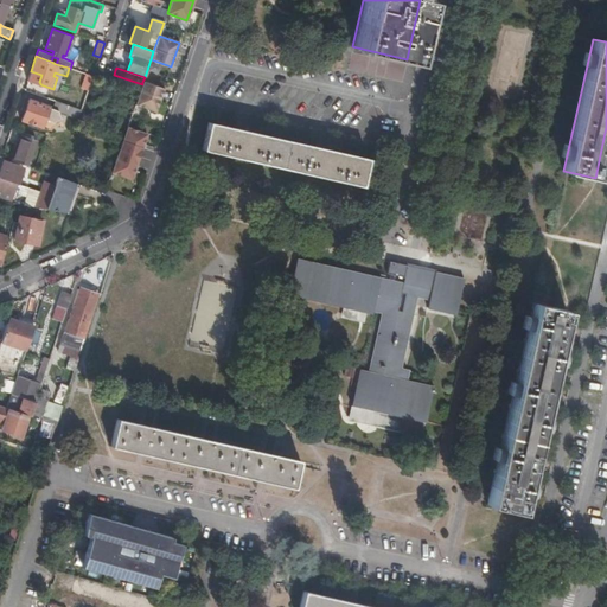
[(88,91),(93,76),(85,74),(80,88),(88,91)]
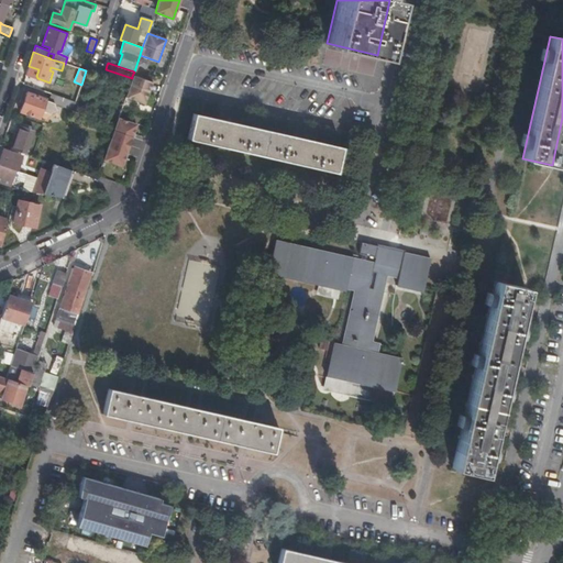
[(113,79),(106,76),(99,95),(107,97),(113,79)]
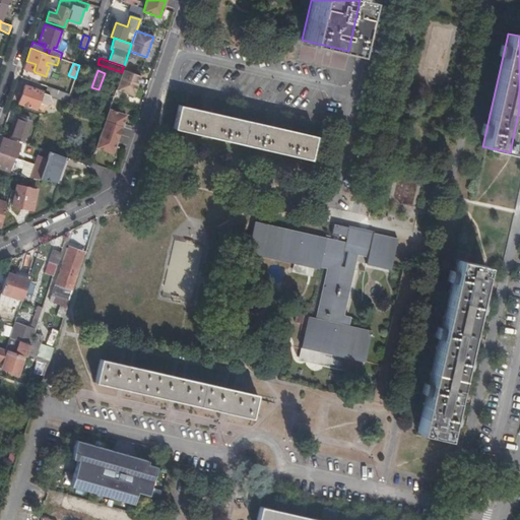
[(139,76),(122,70),(122,72),(119,79),(116,89),(132,95),(139,76)]
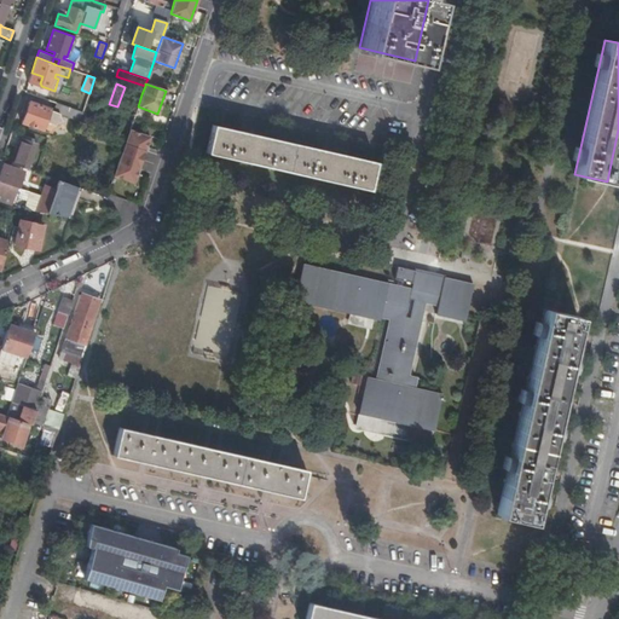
[(126,113),(134,116),(138,106),(142,94),(133,92),(126,113)]
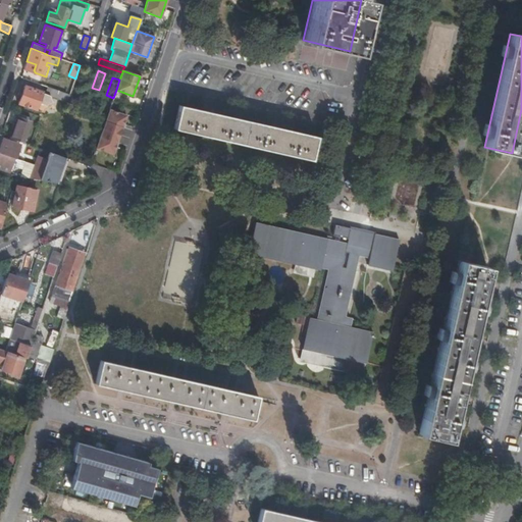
[(50,96),(67,101),(69,95),(50,88),(47,95),(43,93),(43,92),(24,85),(17,103),(37,110),(39,103),(46,106),(52,103),(50,97),(50,96)]
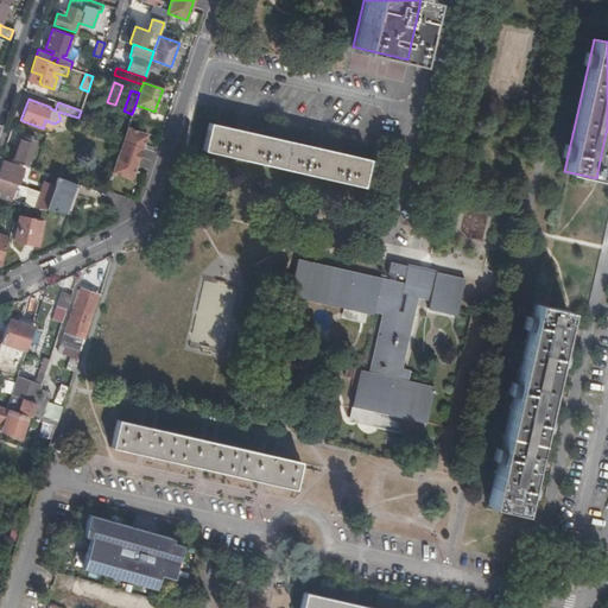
[(368,159),(208,122),(202,150),(361,187),(368,159)]
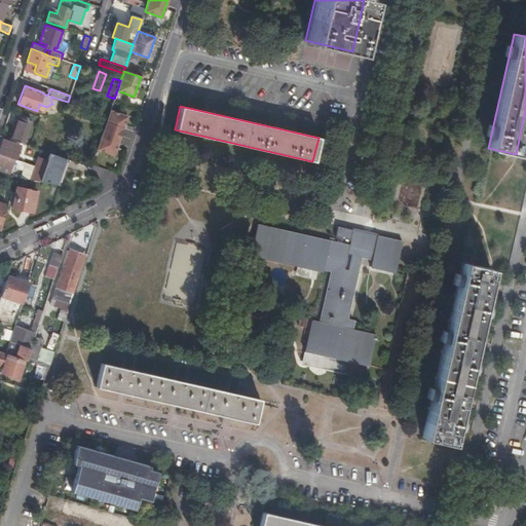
[(127,116),(110,111),(104,127),(103,129),(120,136),(127,116)]
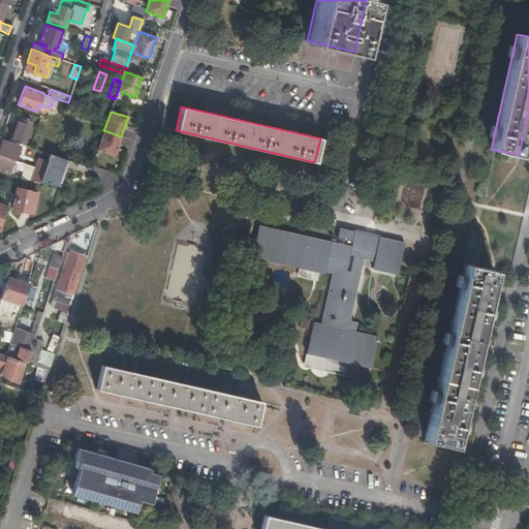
[(97,125),(104,128),(109,118),(100,115),(97,125)]
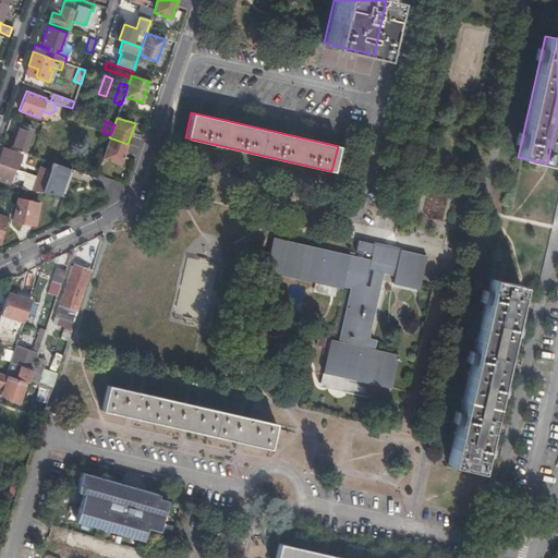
[(19,124),(10,147),(26,154),(34,130),(19,124)]
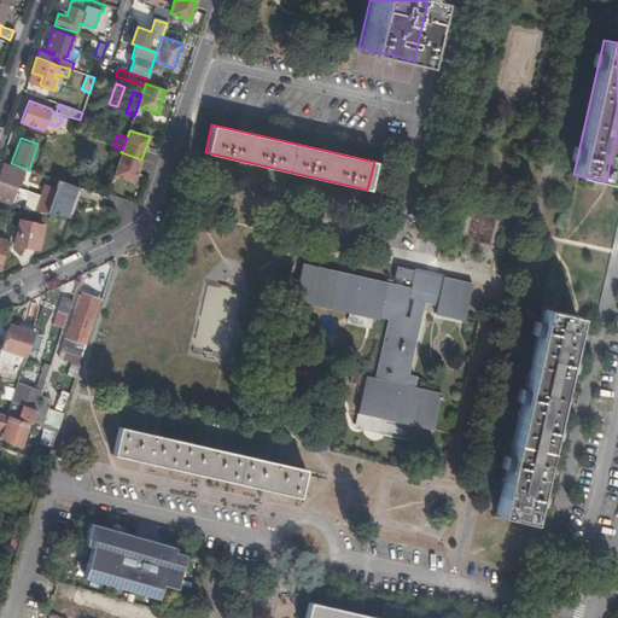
[(141,159),(121,152),(114,175),(133,182),(141,159)]
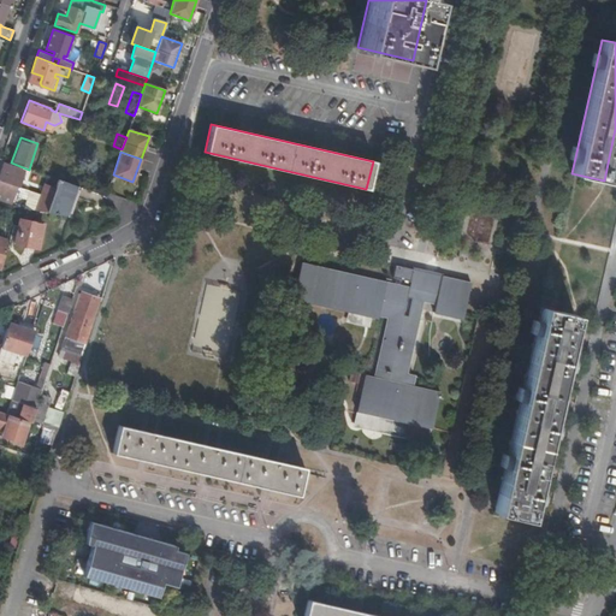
[(3,163),(0,170),(0,181),(22,188),(23,185),(17,183),(21,170),(3,163)]
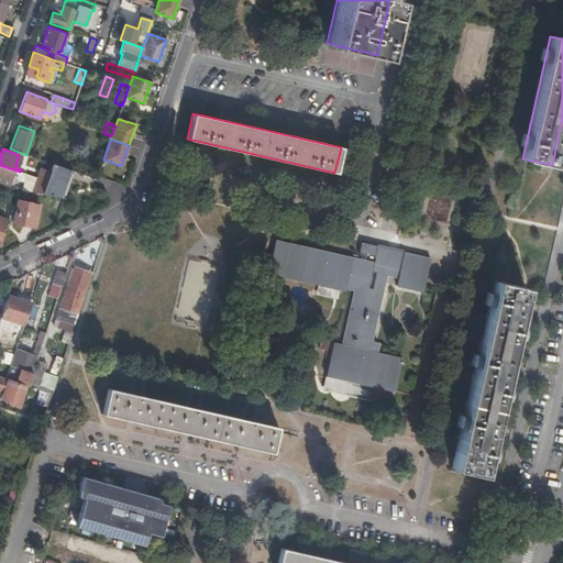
[(20,172),(0,165),(0,181),(9,185),(13,174),(20,175),(20,172)]
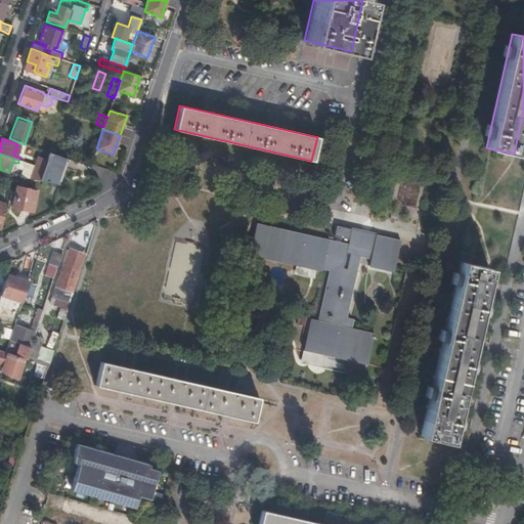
[(40,181),(57,184),(67,159),(49,154),(47,161),(44,169),(40,181)]
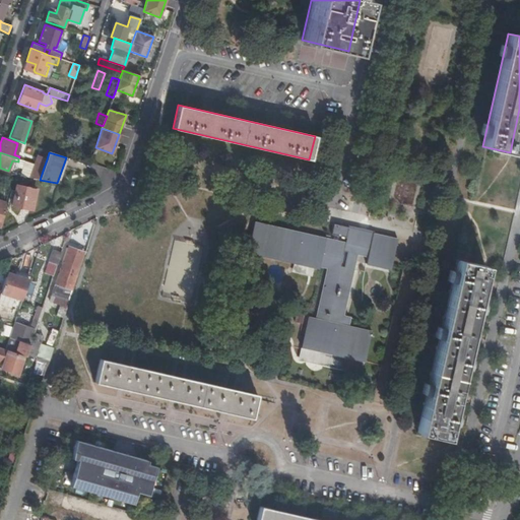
[(44,168),(47,159),(38,155),(35,165),(44,168)]
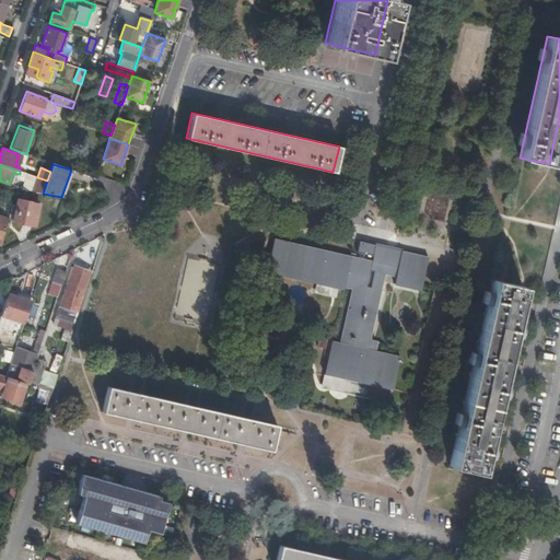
[(41,193),(43,194),(47,181),(37,177),(27,174),(22,189),(41,193)]
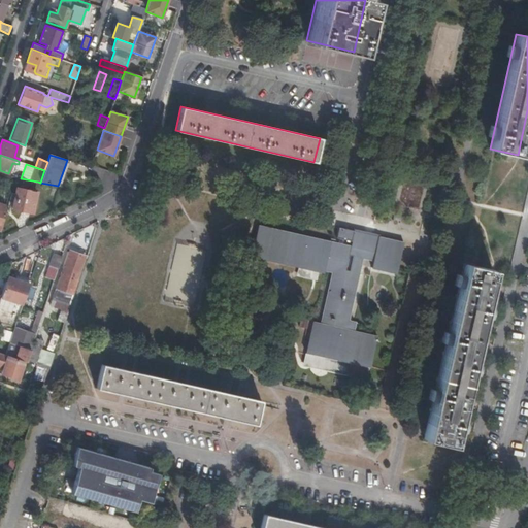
[(37,192),(17,188),(12,208),(33,212),(37,192)]
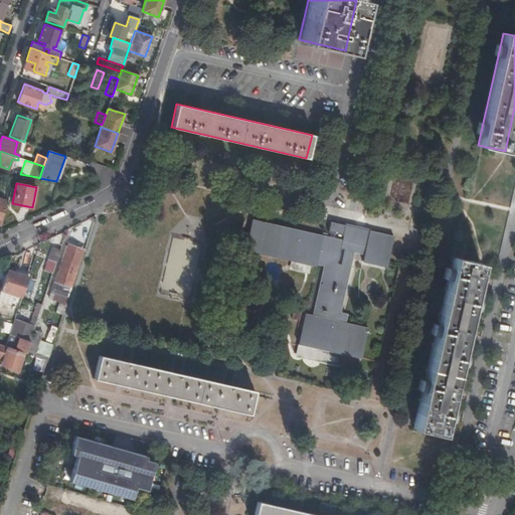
[(336,264),(342,240),(341,240),(322,235),(251,219),(244,247),(244,249),(315,266),(316,264),(324,266),(312,315),(304,314),(298,344),(360,358),(367,328),(344,323),(346,315),(339,313),(330,311),(340,265),(336,264)]
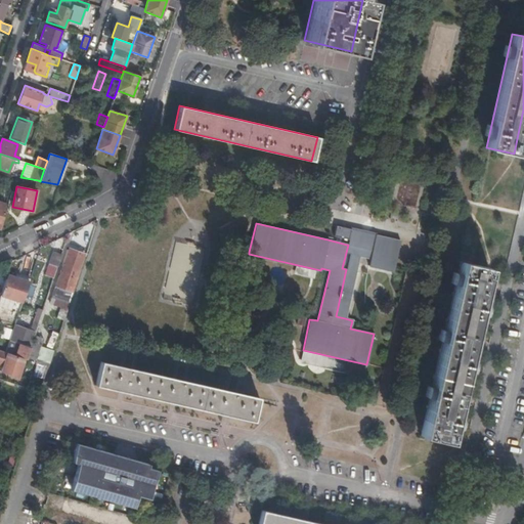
[(348,238),(350,228),(336,225),(334,235),(348,238)]
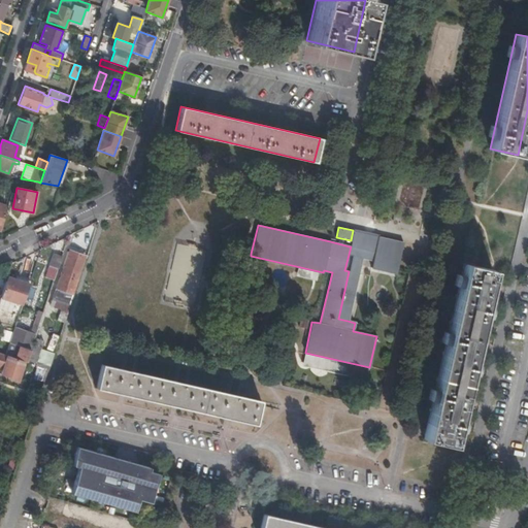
[(374,252),(377,236),(353,230),(351,240),(350,246),(351,246),(374,252)]
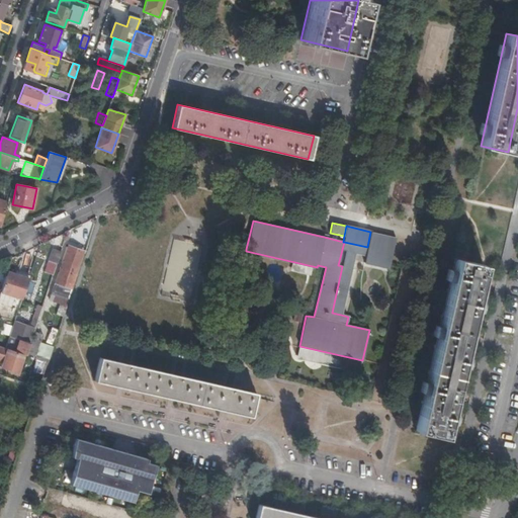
[(396,238),(370,232),(367,247),(365,255),(364,262),(389,268),(389,265),(396,238)]
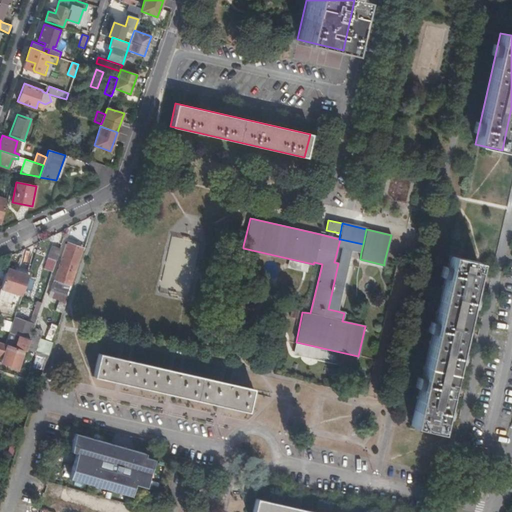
[(361,252),(363,244),(340,239),(334,262),(338,263),(328,309),(337,311),(351,250),(361,252)]
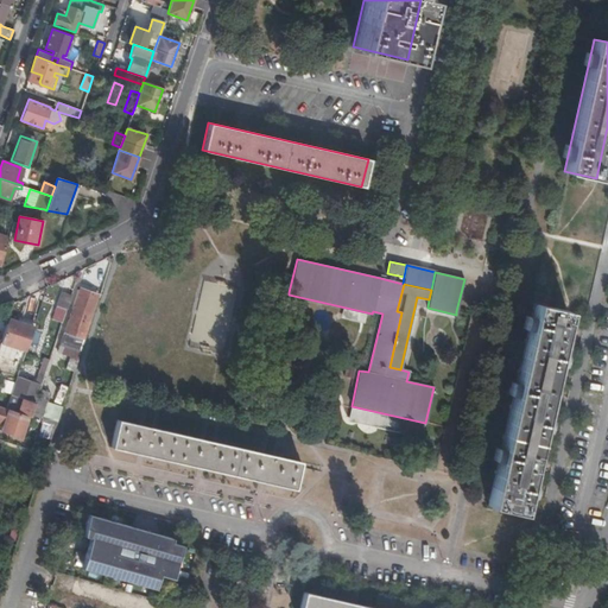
[(80,350),(99,297),(78,291),(61,344),(80,350)]
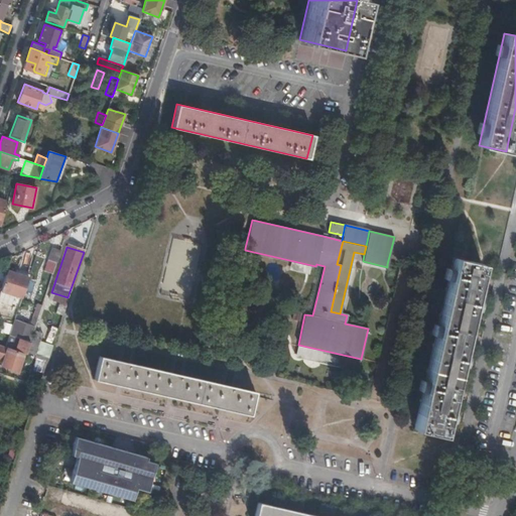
[(56,263),(60,251),(52,248),(48,260),(56,263)]
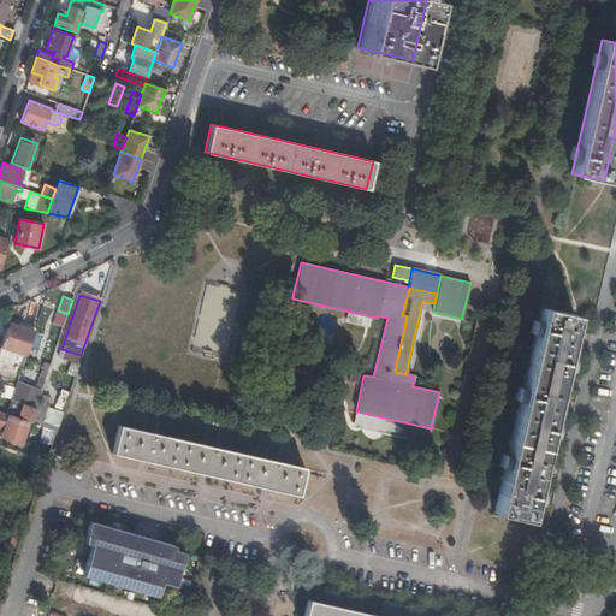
[(55,311),(52,321),(61,325),(65,313),(55,311)]
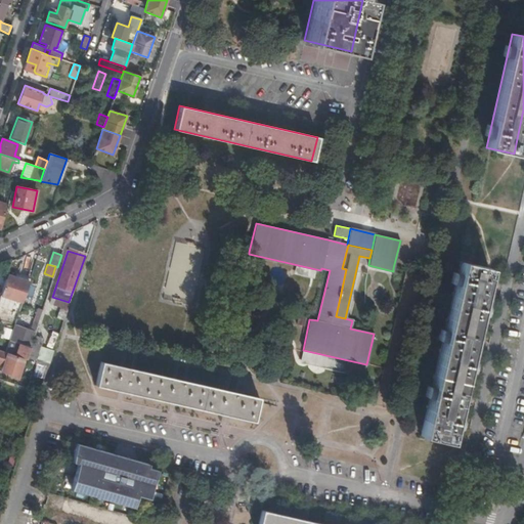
[(488,269),(460,264),(421,433),(449,439),(488,269)]
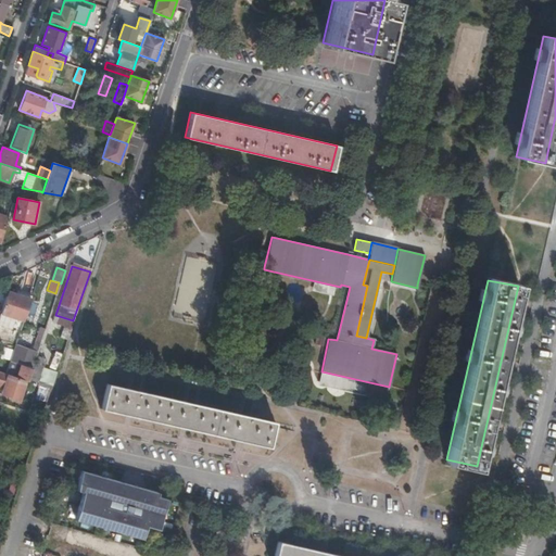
[(19,295),(7,291),(0,312),(0,313),(23,320),(29,299),(19,295)]
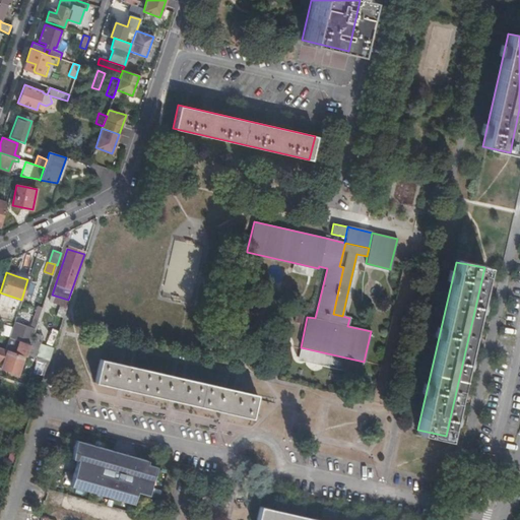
[(35,330),(37,323),(27,320),(25,327),(35,330)]
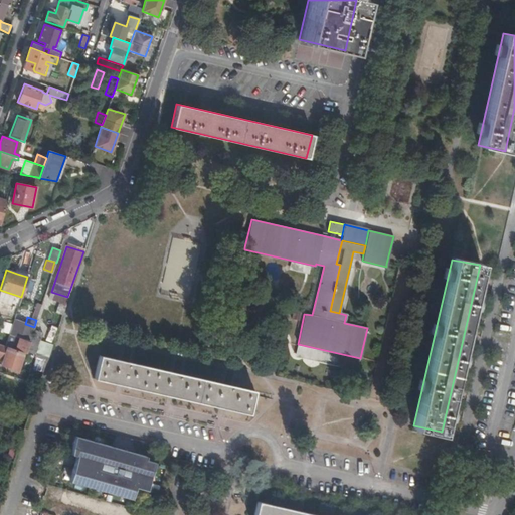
[(28,354),(35,356),(42,334),(35,332),(28,354)]
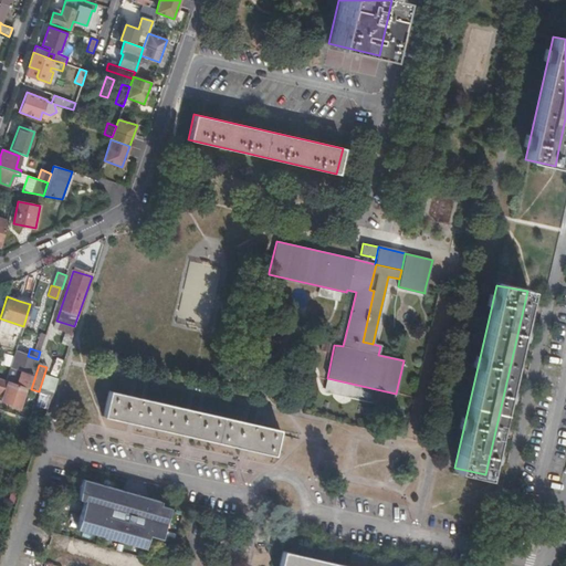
[(4,380),(7,381),(28,388),(32,375),(9,368),(4,380)]
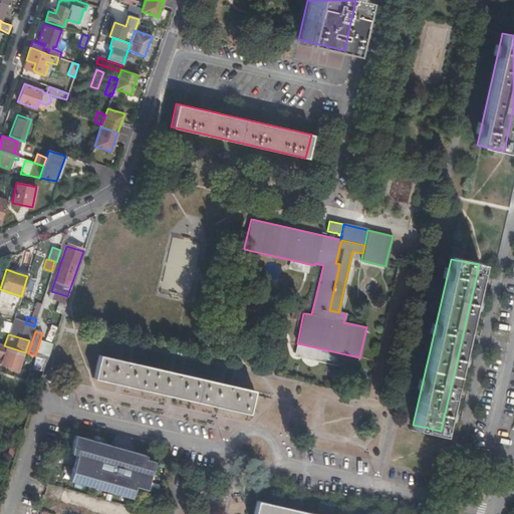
[(206,379),(98,354),(93,377),(183,398),(248,413),(253,391),(206,379)]
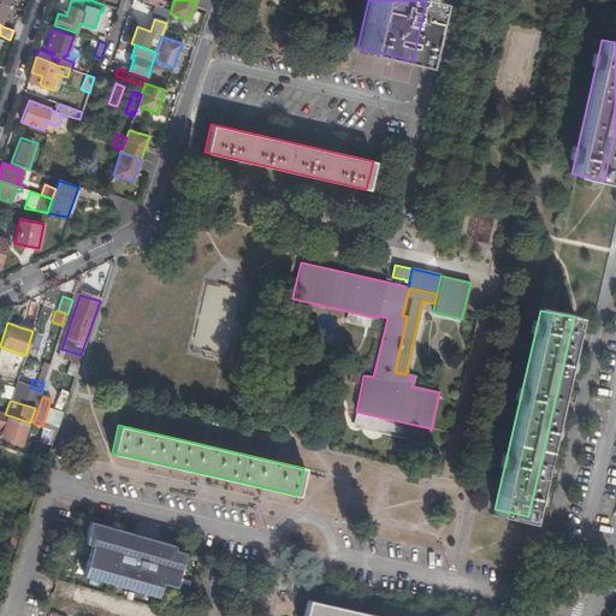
[(51,446),(55,431),(45,427),(40,442),(51,446)]
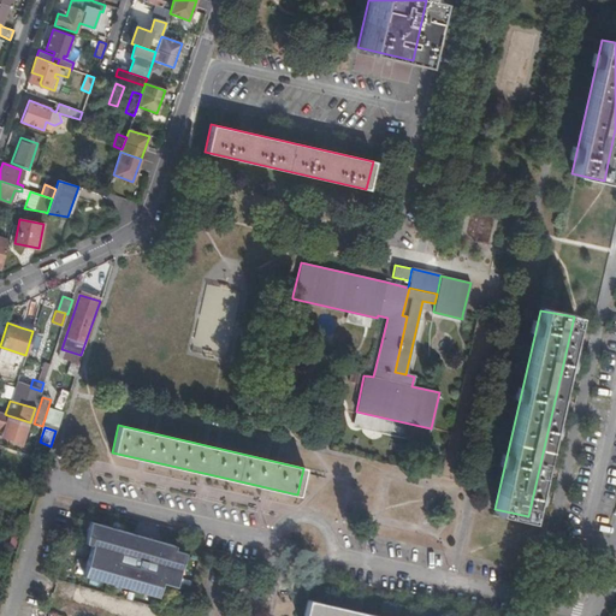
[(93,544),(84,575),(155,596),(160,581),(175,586),(183,554),(172,550),(173,546),(90,521),(87,533),(87,542),(93,544)]
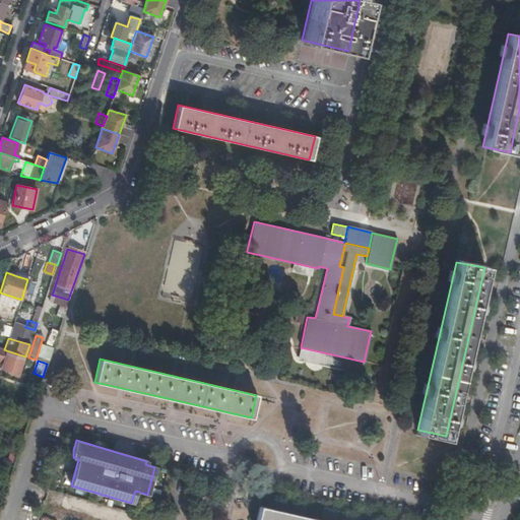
[(317,519),(259,507),(255,519),(317,519)]
